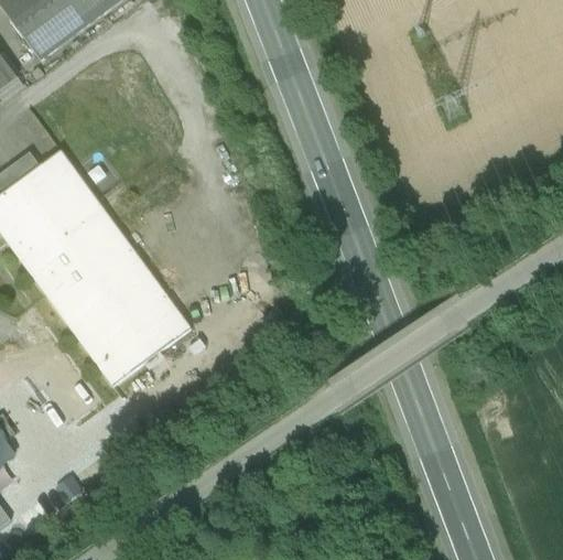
[(0,6),(40,61),(120,0),(0,0),(0,6)]
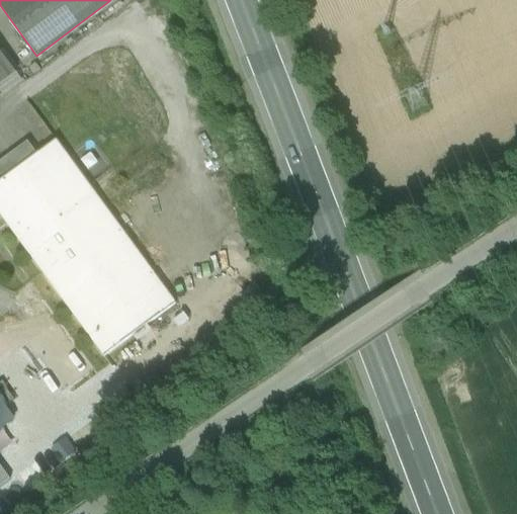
[(0,80),(15,70),(0,50),(0,80)]
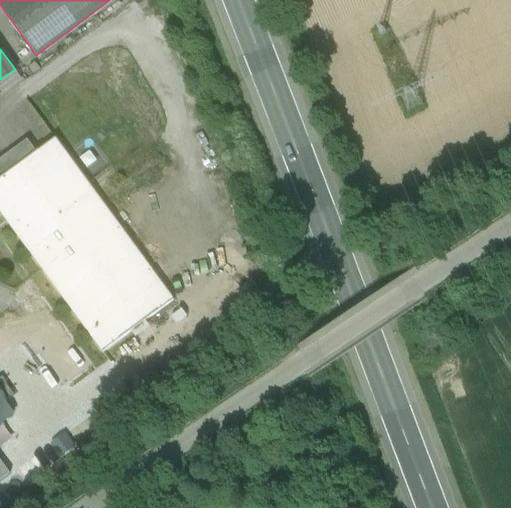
[(173,297),(54,136),(2,174),(29,211),(10,224),(102,349),(173,297)]
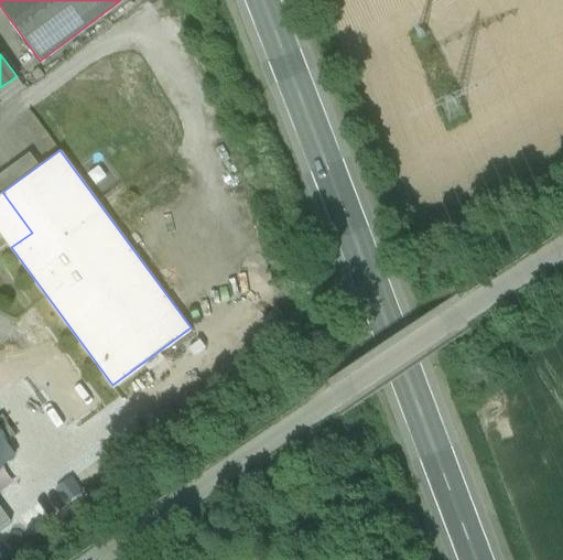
[(32,233),(2,192),(0,193),(0,232),(11,247),(32,233)]
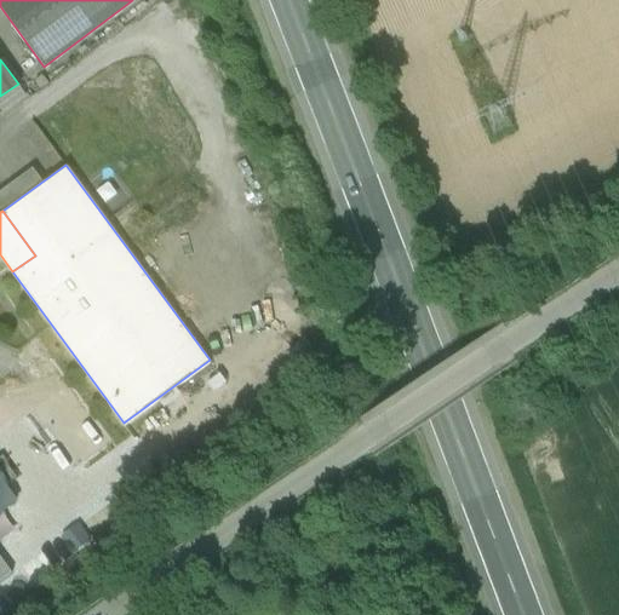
[(0,453),(0,477),(4,483),(16,475),(0,453)]
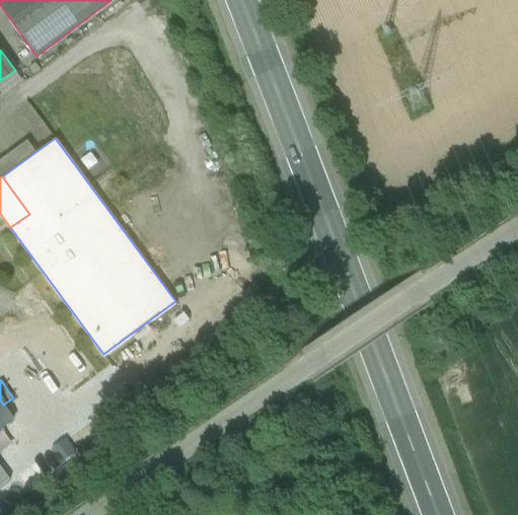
[(0,424),(12,417),(3,405),(0,399),(0,424)]
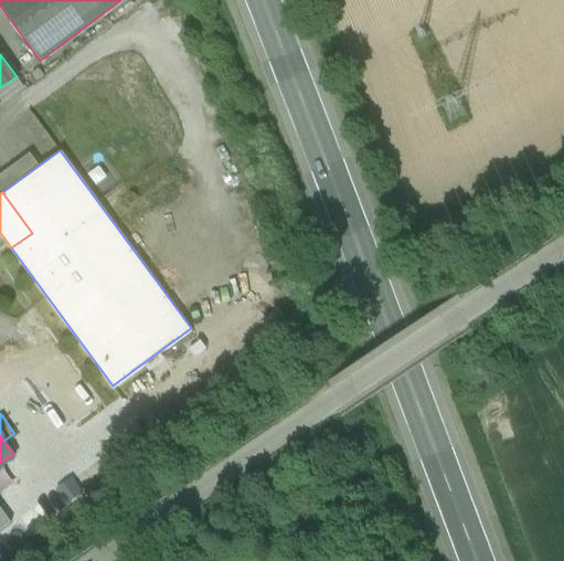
All buildings are outlined.
